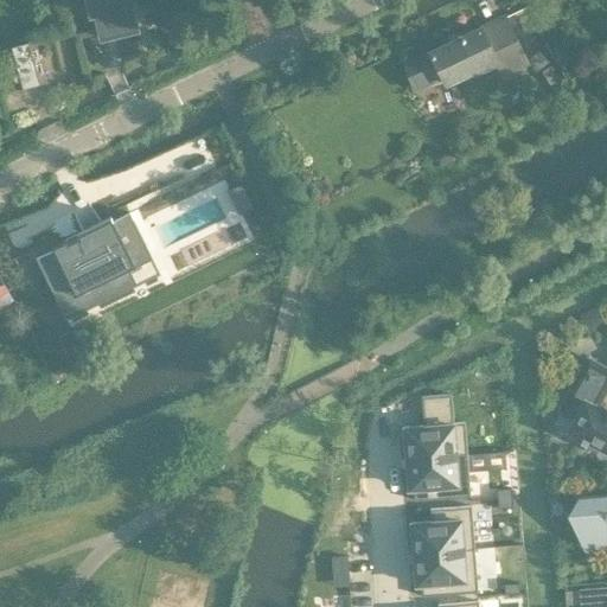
[(83,0),(89,18),(96,16),(102,37),(135,29),(128,0),(83,0)]
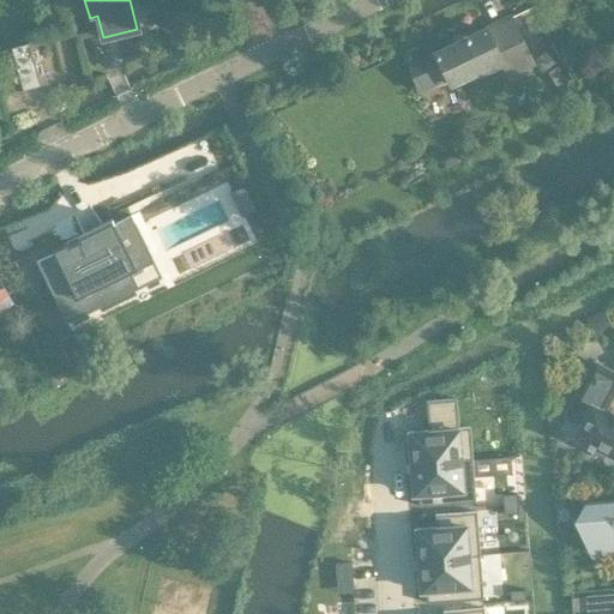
[(531,62),(523,43),(510,17),(409,66),(417,86),(447,77),(451,83),(482,68),(483,71),(501,62),(507,74),(531,62)]
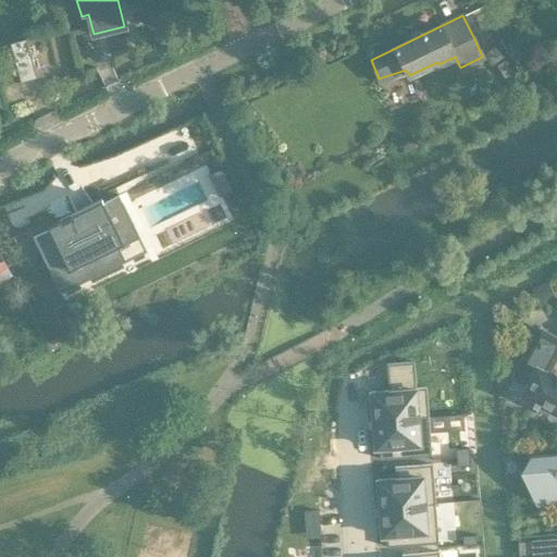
[(31,38),(7,45),(16,81),(40,74),(31,38)]
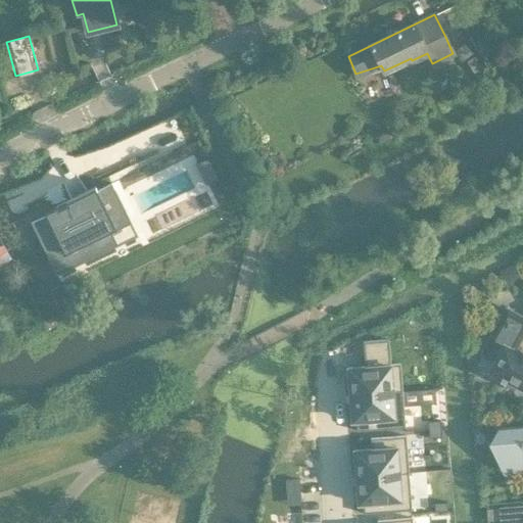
[(207,157),(195,163),(205,185),(219,179),(207,157)]
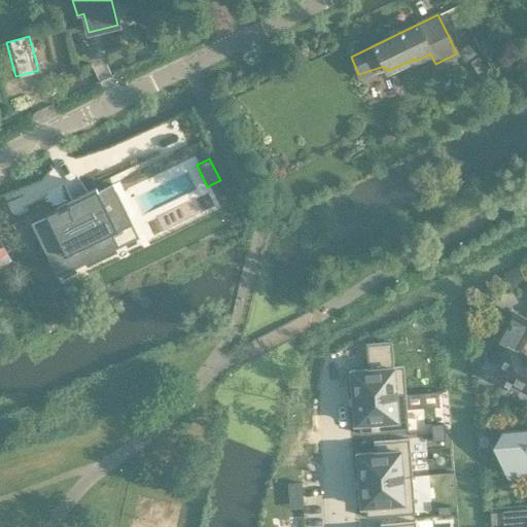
[(46,217),(32,224),(56,273),(100,252),(94,241),(132,222),(113,184),(98,191),(97,188),(67,203),(68,205),(59,209),(58,207),(44,213),(46,217)]
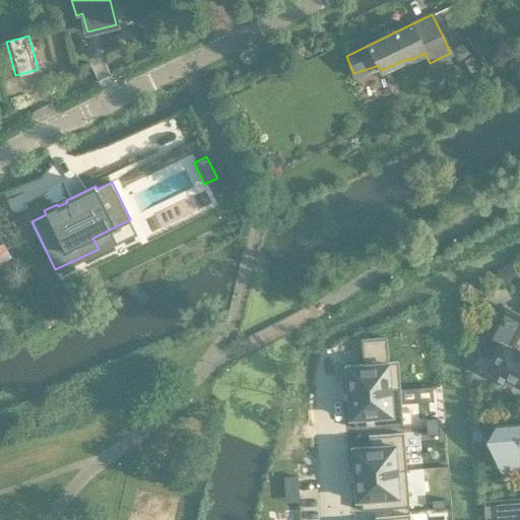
[(0,261),(10,257),(0,236),(0,261)]
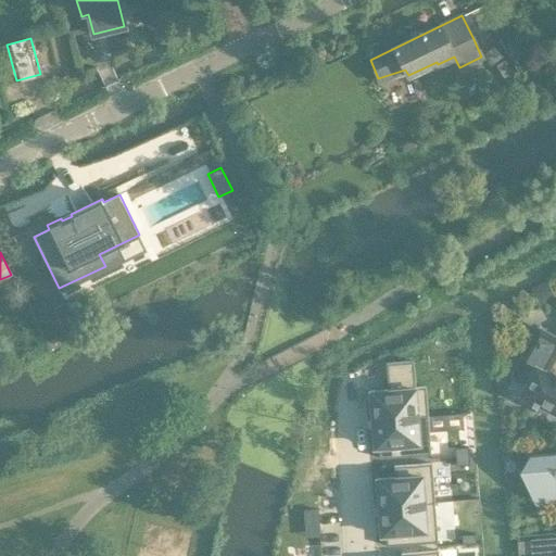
[(554,298),(545,281),(531,289),(539,305),(554,298)]
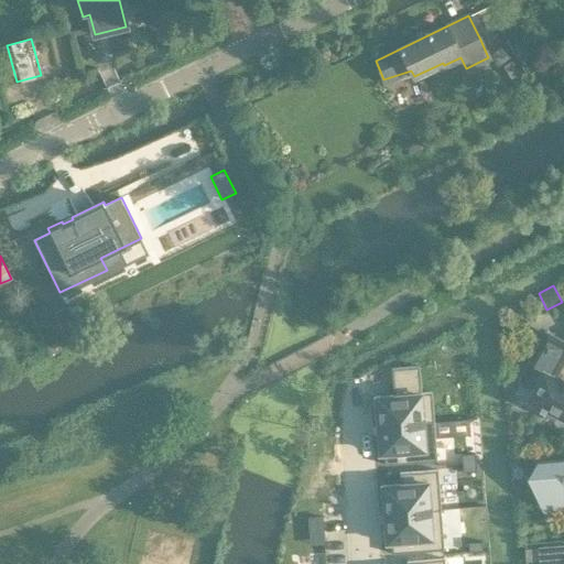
[(563,343),(545,334),(528,367),(527,370),(527,372),(527,375),(527,378),(528,380),(529,382),(530,384),(532,387),(534,388),(529,400),(541,405),(539,409),(556,419),(559,415),(563,418),(563,379),(561,378),(559,376),(557,379),(554,377),(563,358),(563,343)]
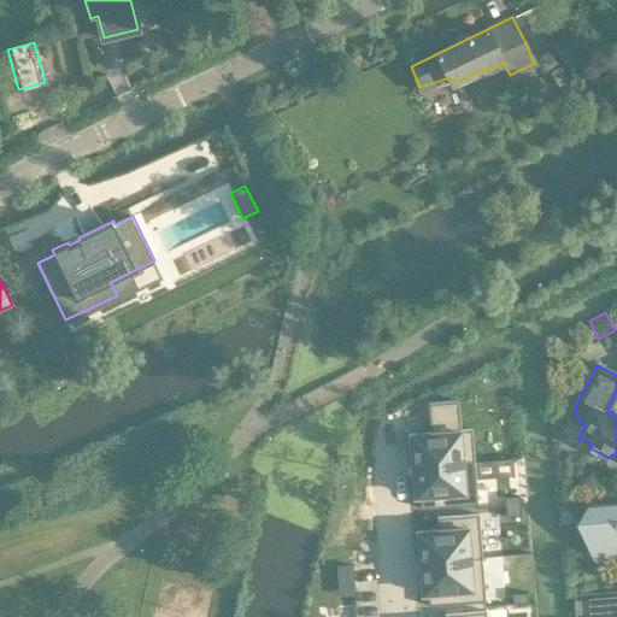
[(429,412),(409,413),(412,456),(474,451),(471,429),(460,429),(458,400),(428,403),(429,412)]
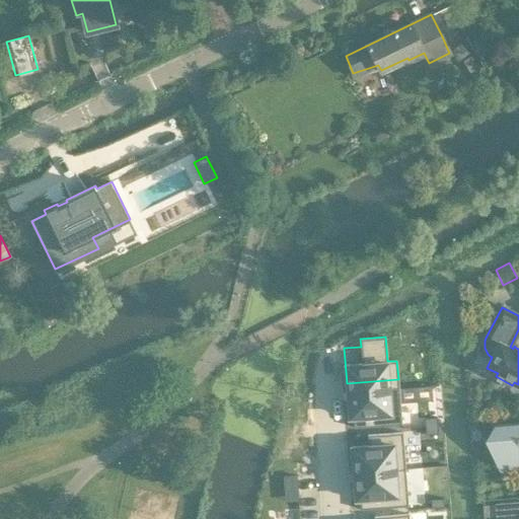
[(398,379),(347,383),(349,418),(353,417),(354,428),(401,424),(398,379)]
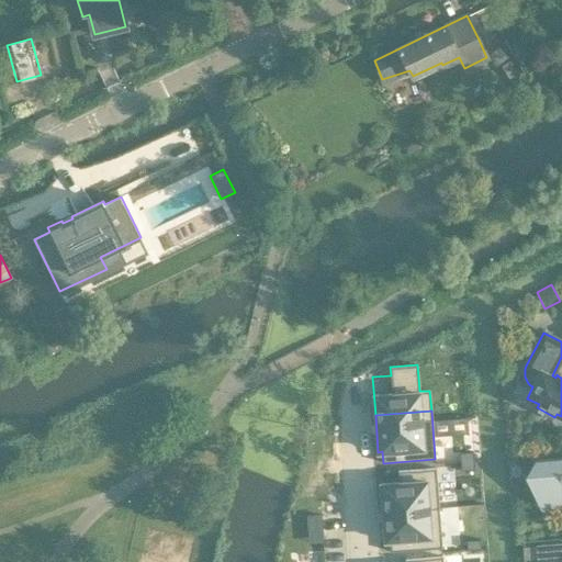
[(473,452),(460,452),(460,461),(473,460),(473,452)]
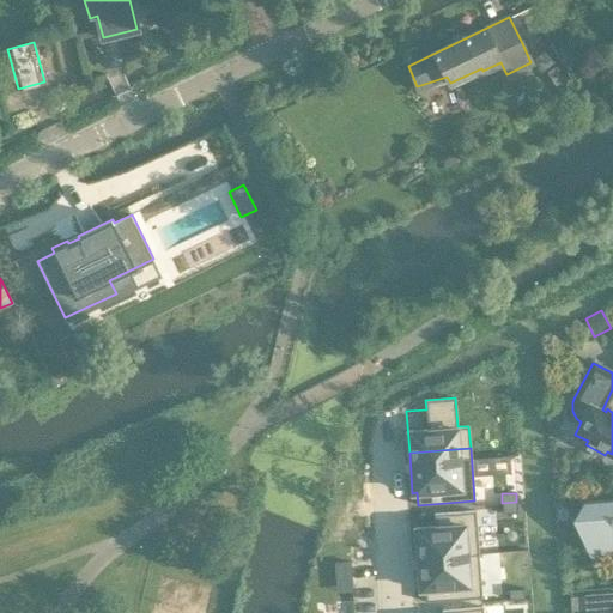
[(612,498),(583,502),(582,504),(583,503),(587,550),(612,546),(612,498)]
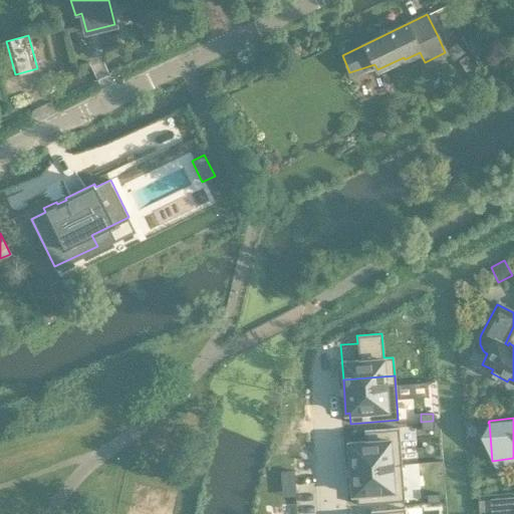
[(433,421),(421,422),(422,430),(434,429),(433,421)]
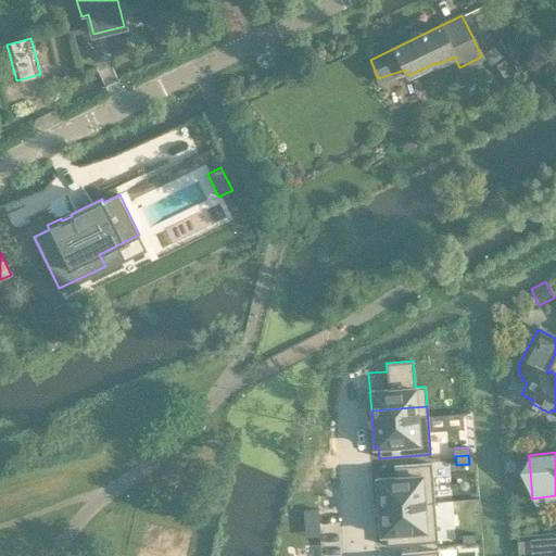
[(394,477),(376,478),(378,506),(434,502),(431,463),(393,466),(394,477)]
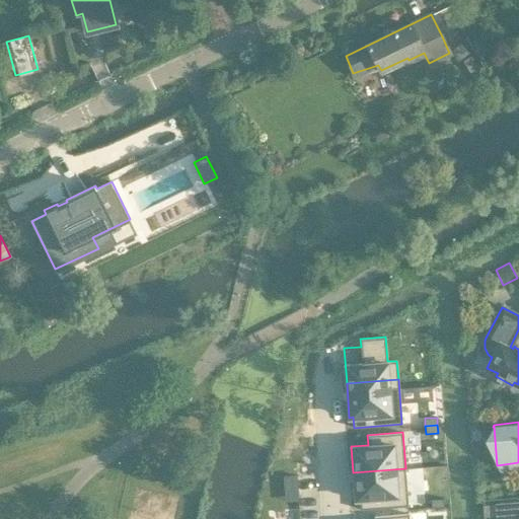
[(405,468),(353,472),(355,499),(359,499),(360,509),(409,506),(405,468)]
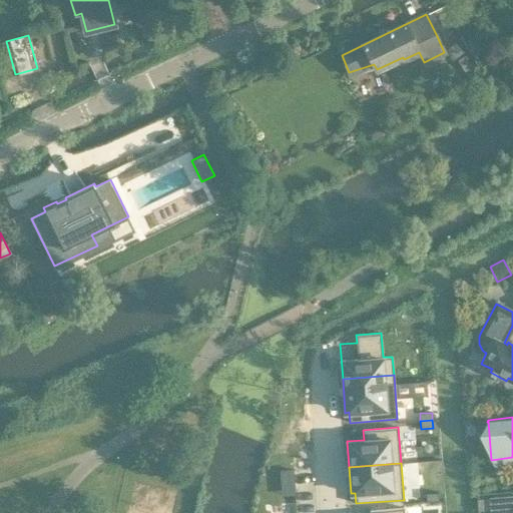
[(293,470),(281,471),(281,479),(293,478),(293,470)]
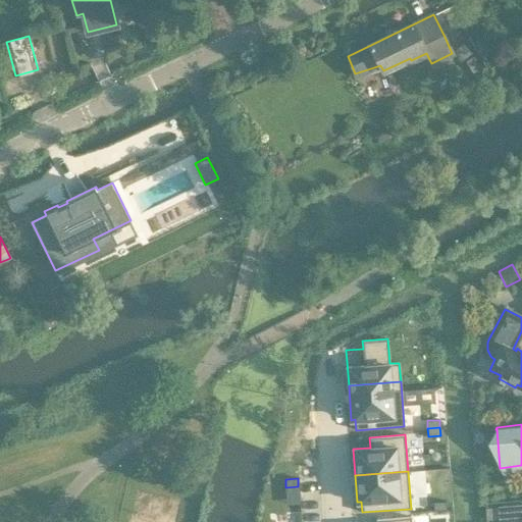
[(446,502),(433,502),(433,510),(446,509),(446,502)]
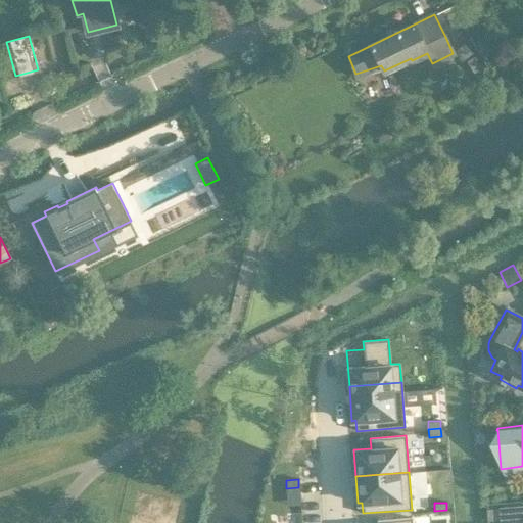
[(522,522),(522,506),(500,508),(500,509),(486,510),(487,522),(501,521),(501,522),(522,522)]
